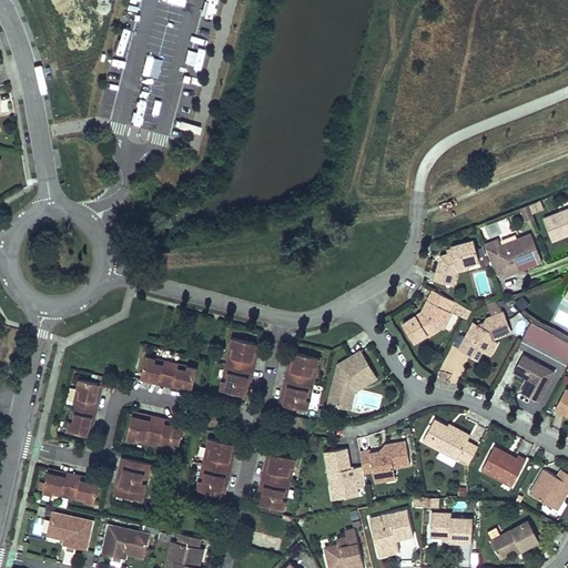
[(540,200),(529,204),(533,213),(544,209),(540,200)]
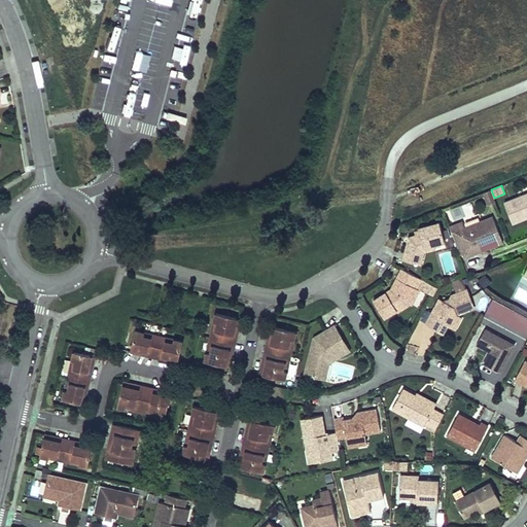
[(526,191),(502,202),(512,223),(526,216),(526,191)]
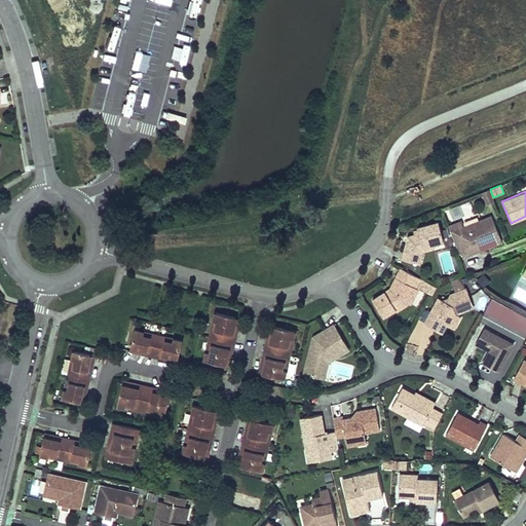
[(501,241),(490,215),(463,226),(461,221),(449,226),(460,255),(462,254),(472,250),(473,253),(501,241)]
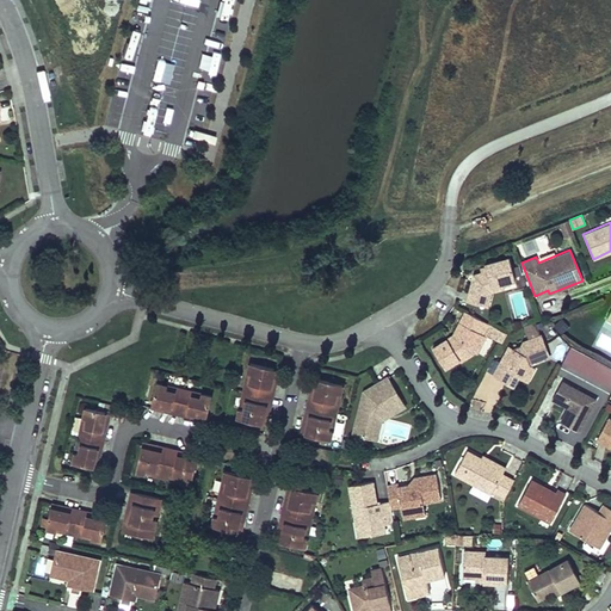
[(486,265),(487,269),(488,272),(482,275),(475,276),(468,303),(489,308),(493,292),(494,292),(493,288),(505,284),(516,282),(510,258),(486,265)]
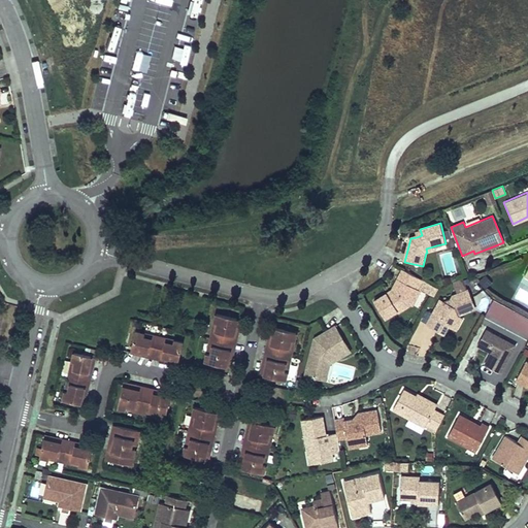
[(420,278),(402,269),(393,288),(374,300),(386,318),(397,309),(398,311),(409,305),(417,291),(419,286),(417,285),(420,278)]
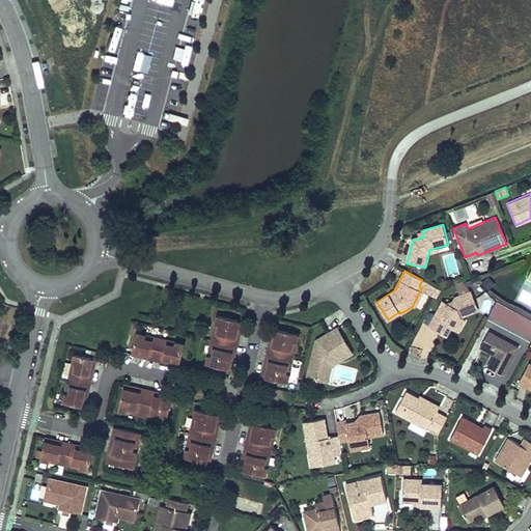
[(483,287),(487,283),(482,278),(478,282),(483,287)]
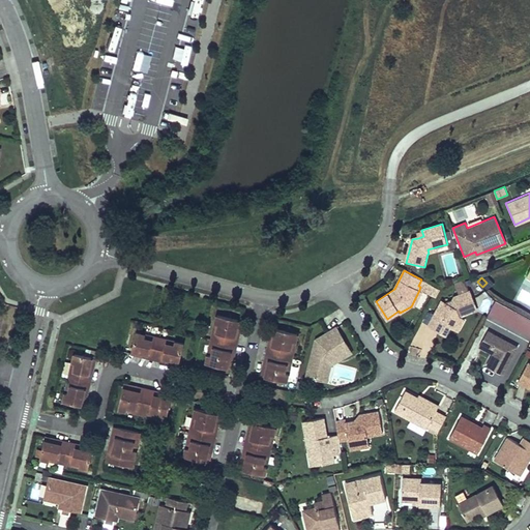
[(455,283),(460,295),(454,297),(449,306),(441,302),(430,325),(446,334),(450,326),(453,328),(460,317),(477,311),(470,292),(469,292),(465,280),(455,283)]
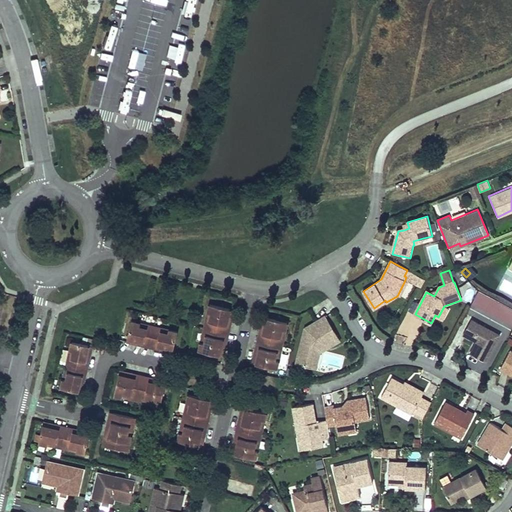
[(421,286),(425,279),(416,275),(412,281),(421,286)]
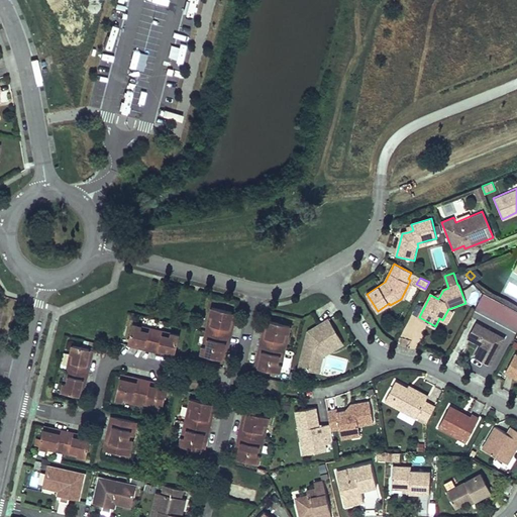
[(404,300),(411,286),(408,285),(401,299),(404,300)]
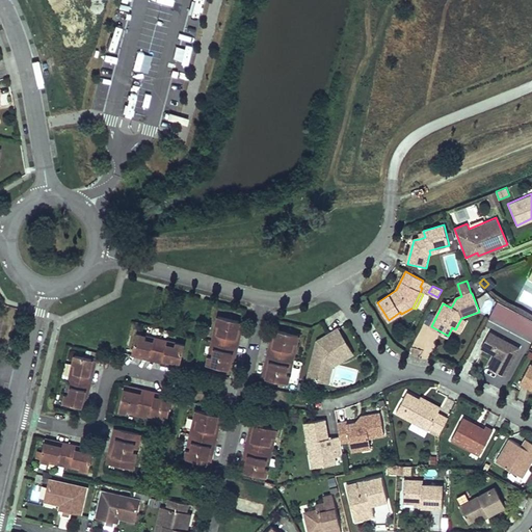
[(531,337),(531,319),(496,302),(489,316),(531,337)]
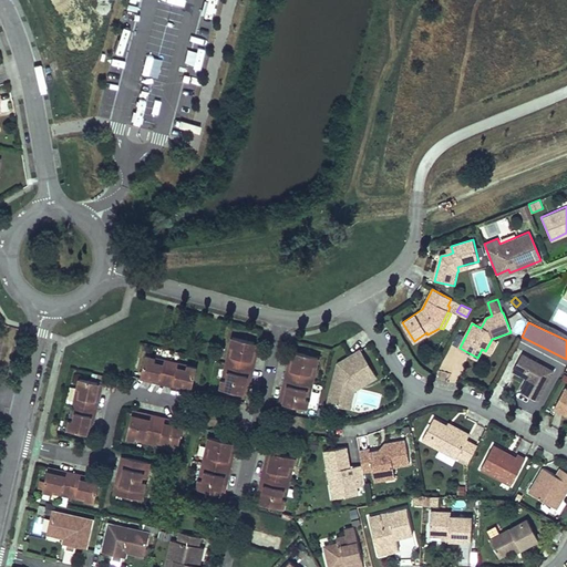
[(230,363),(254,369),(258,351),(254,350),(256,342),(233,337),(230,346),(235,347),(230,363)]
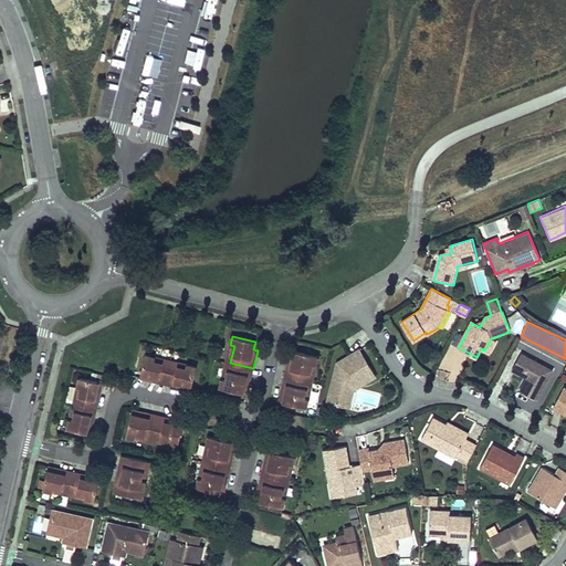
[(495,342),(491,338),(484,350),(489,353),(495,342)]
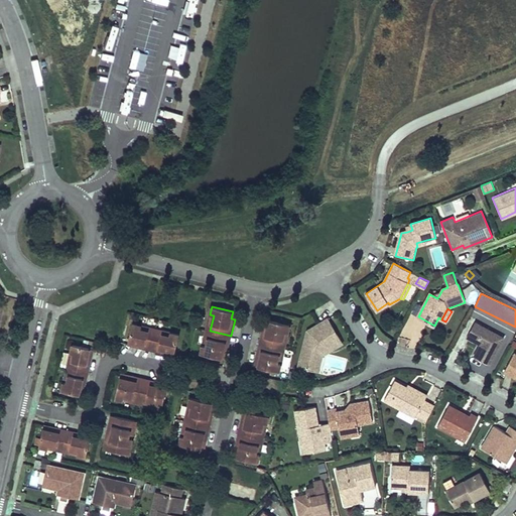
[(264,327),(260,342),(281,347),(284,332),(288,333),(290,325),(269,319),(268,328),(264,327)]
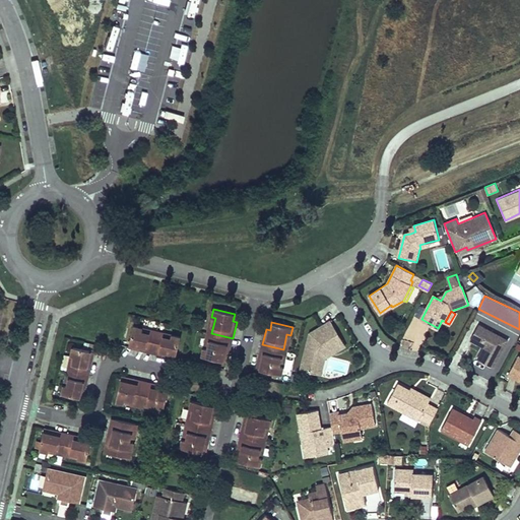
[(343,347),(329,322),(315,330),(317,334),(309,339),(301,369),(312,371),(323,364),(324,359),(326,351),(329,352),(333,350),(335,352),(343,347)]
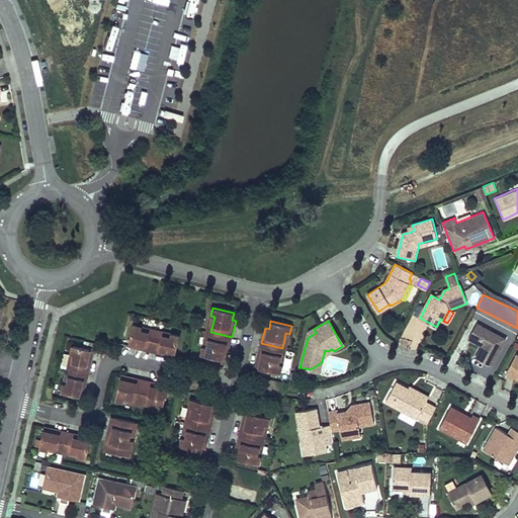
[(488,330),(478,324),(469,339),(479,344),(481,342),(484,344),(483,346),(476,357),(490,365),(505,339),(497,335),(488,330)]
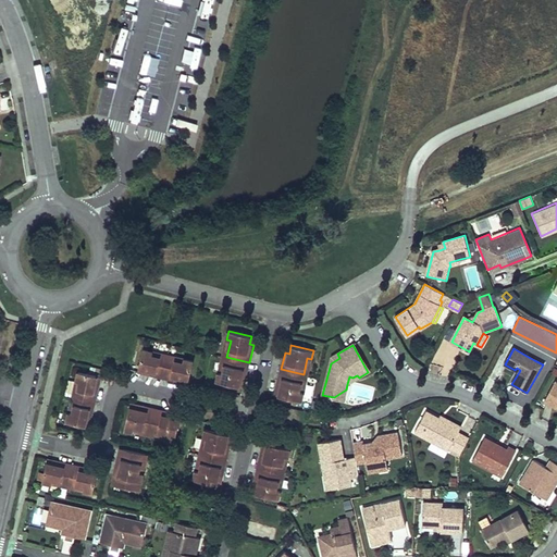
[(537,354),(528,348),(524,355),(534,360),(537,354)]
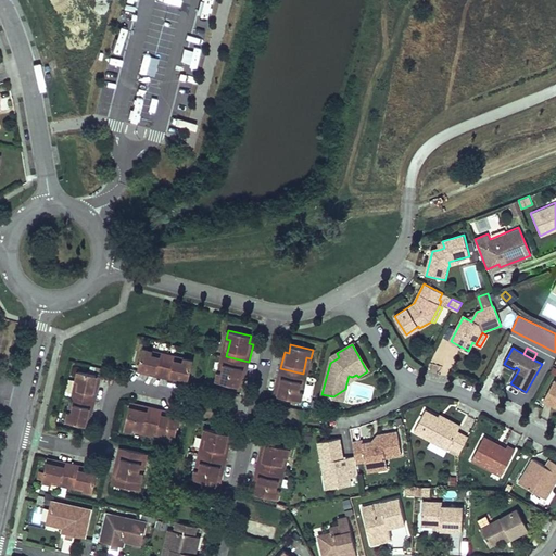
[(147,373),(163,376),(167,358),(151,355),(152,351),(142,349),(139,367),(148,369),(147,373)]
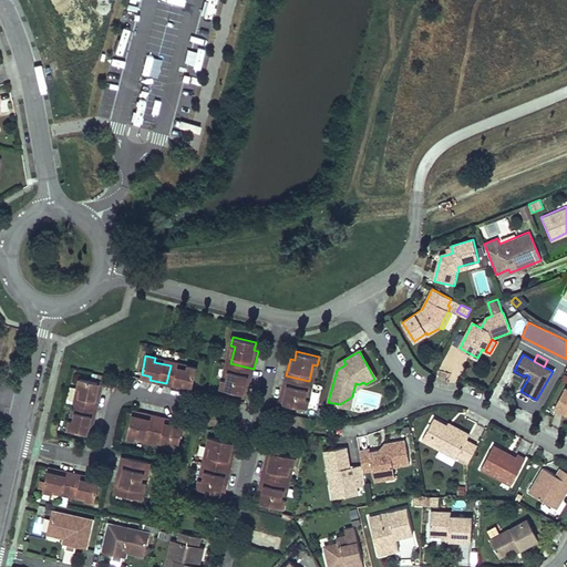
[(249,385),(254,369),(230,363),(227,380),(223,379),(220,388),(244,393),(246,384),(249,385)]
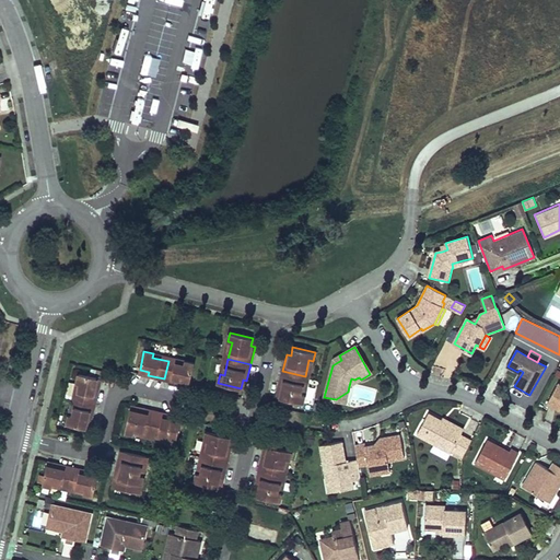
[(168,361),(164,378),(181,383),(182,380),(190,382),(195,363),(185,361),(185,365),(168,361)]
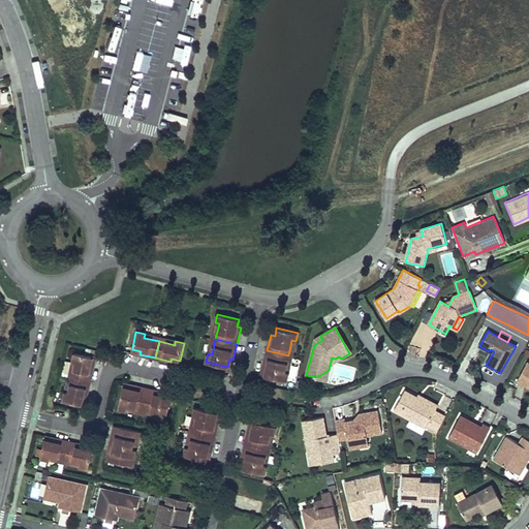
[(288,355),(267,350),(262,367),(267,368),(265,376),(286,380),(288,372),(284,371),(288,355)]
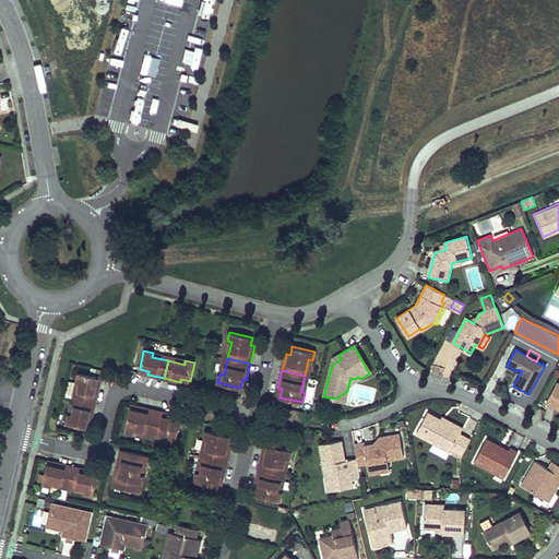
[(78,399),(95,403),(98,387),(95,385),(97,377),(79,372),(76,381),(81,382),(78,399)]
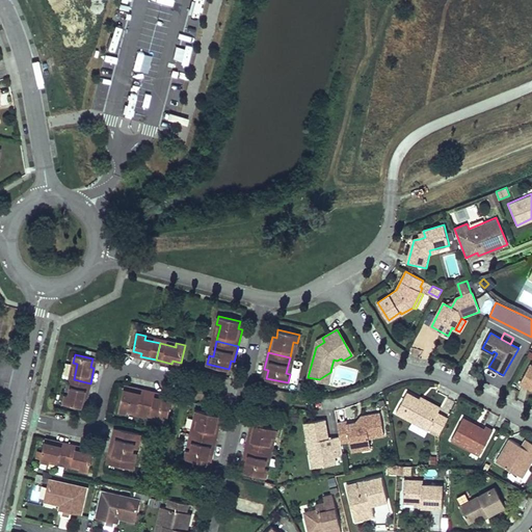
[(341,358),(337,361),(334,360),(331,367),(343,361),(341,358)]
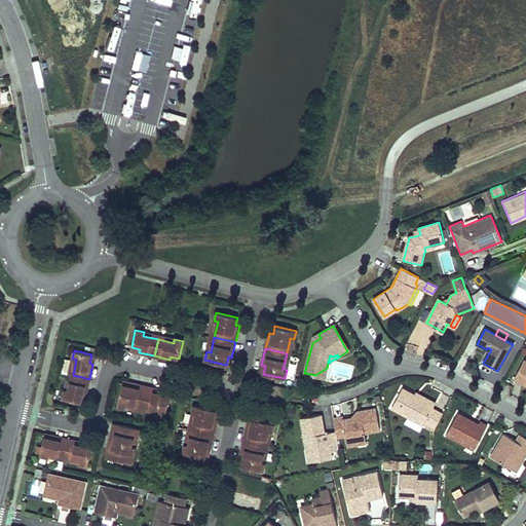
[(525,361),(524,360),(515,379),(525,384),(525,361)]
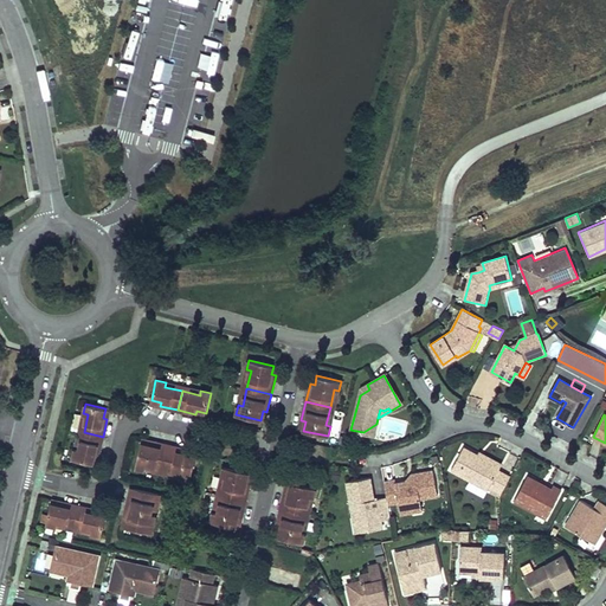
[(373,436),(376,424),(363,432),(373,436)]
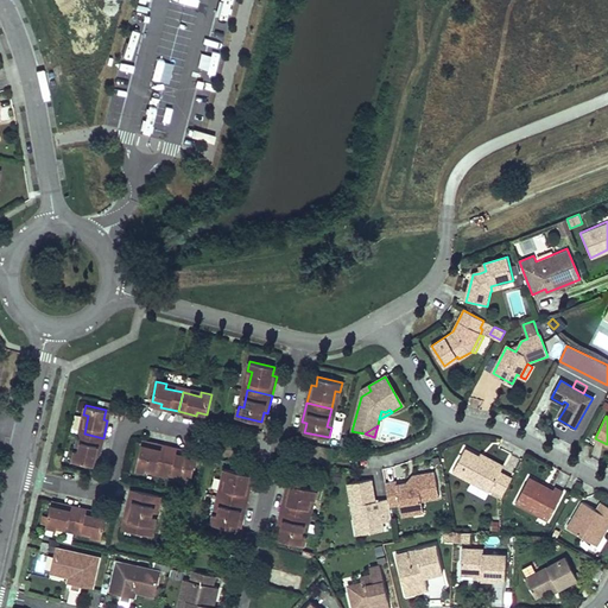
[(99,456),(103,438),(84,434),(80,451),(75,450),(73,460),(93,464),(95,455),(99,456)]
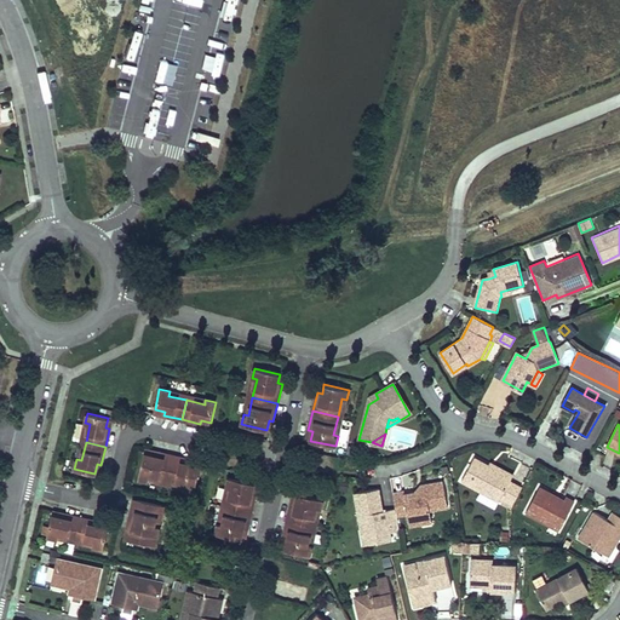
[(167,480),(173,455),(155,451),(154,455),(144,453),(138,477),(149,480),(149,476),(167,480)]
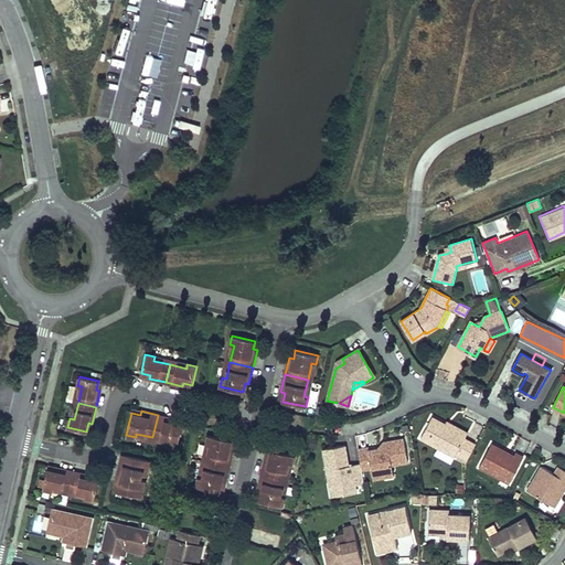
[(176,418),(158,415),(152,437),(169,441),(168,445),(177,447),(182,425),(174,423),(176,418)]
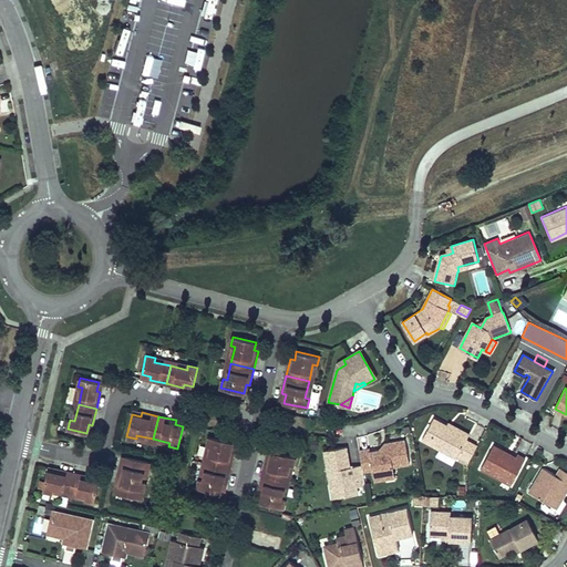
[(467,436),(447,425),(434,418),(423,439),(456,457),(459,454),(470,461),(477,445),(466,439),(467,436)]
